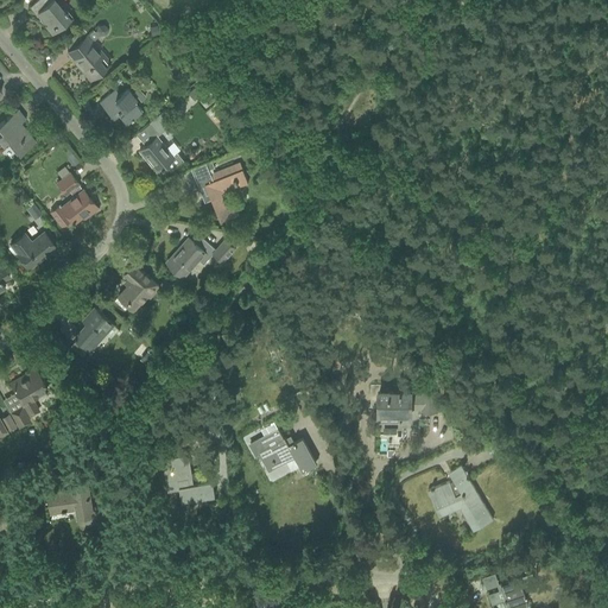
[(73,17),(73,16),(70,18),(65,13),(67,12),(64,10),(63,10),(54,0),(50,0),(49,1),(48,0),(36,0),(29,6),(36,14),(37,12),(46,24),(45,25),(52,33),(73,17)]
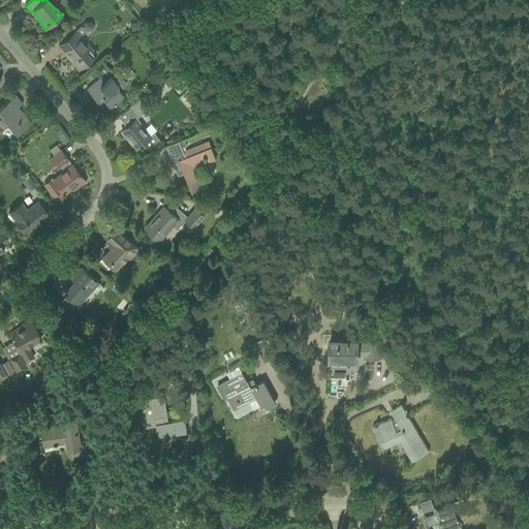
[(75,30),(60,43),(58,45),(59,45),(60,44),(70,56),(68,57),(79,69),(96,54),(81,36),(87,30),(92,30),(93,25),(90,21),(85,22),(83,27),(82,28),(81,26),(75,30)]
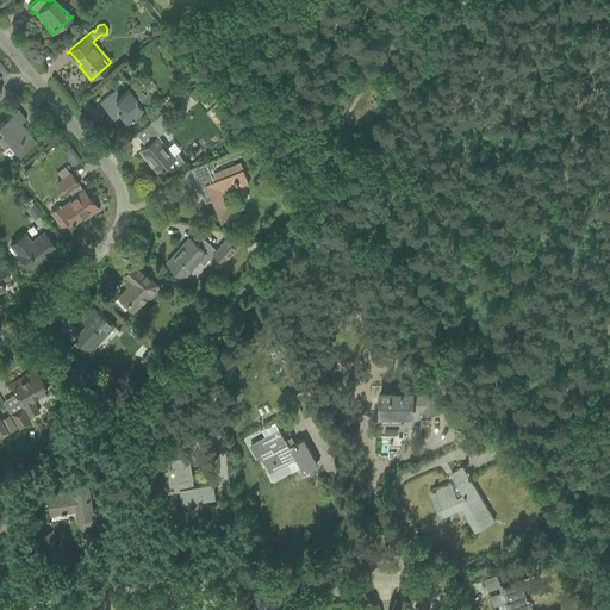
[(157,25),(149,27),(151,37),(160,35),(157,25)]
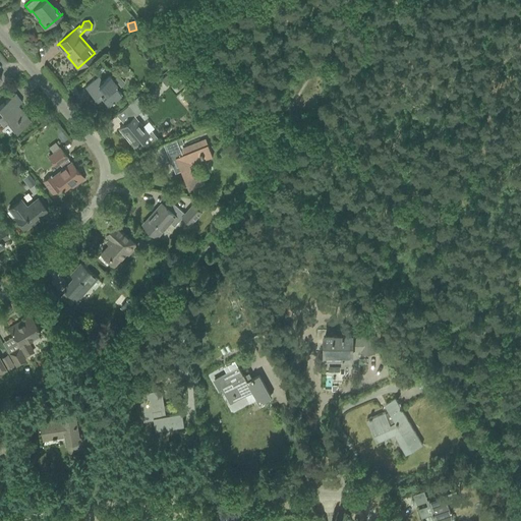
[(167,60),(163,63),(168,69),(172,66),(167,60)]
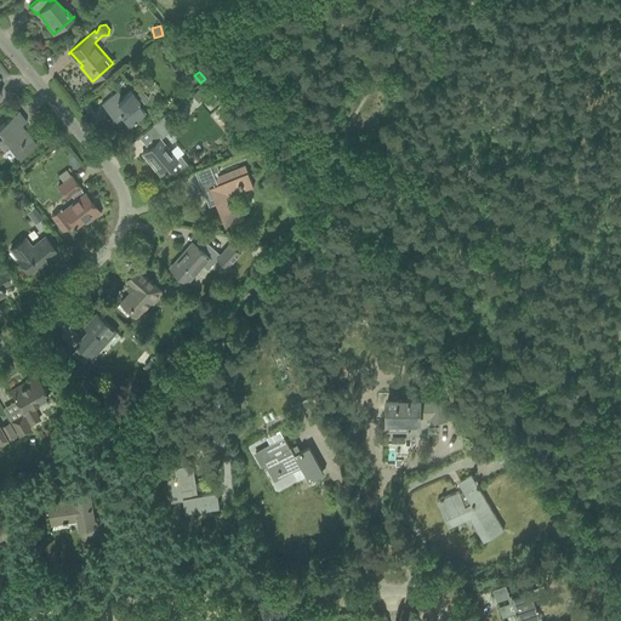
[(204,85),(200,89),(206,96),(210,92),(204,85)]
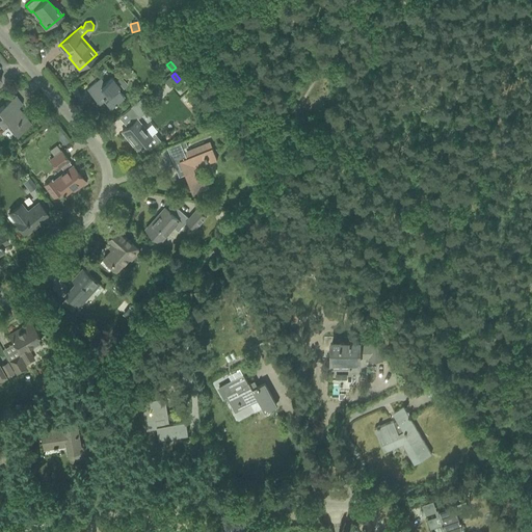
[(86,89),(96,101),(98,99),(100,103),(104,100),(110,108),(125,97),(120,90),(127,85),(121,77),(115,82),(111,77),(100,87),(96,82),(86,89)]
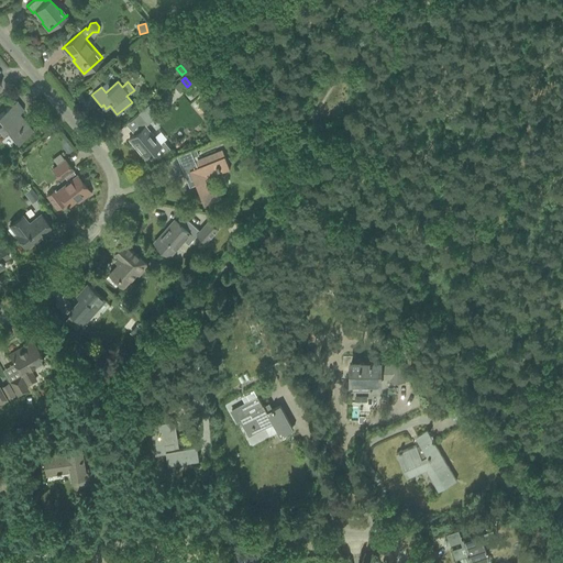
[(17,100),(0,112),(0,119),(1,121),(0,122),(0,131),(2,133),(8,129),(18,141),(17,141),(18,142),(32,130),(19,113),(23,109),(17,100)]
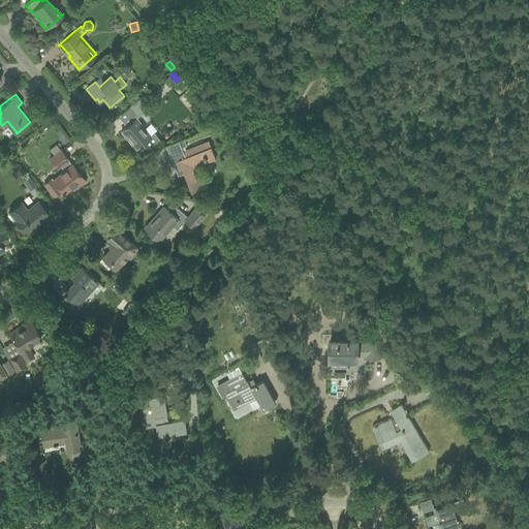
[(148,109),(144,103),(149,99),(144,94),(129,106),(138,117),(148,109)]
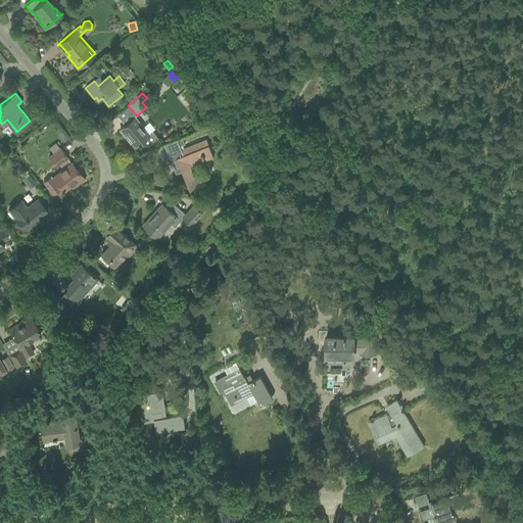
[(139,142),(141,141),(146,147),(157,138),(154,135),(148,134),(134,117),(121,129),(128,137),(127,138),(134,147),(138,144),(140,143),(139,142)]
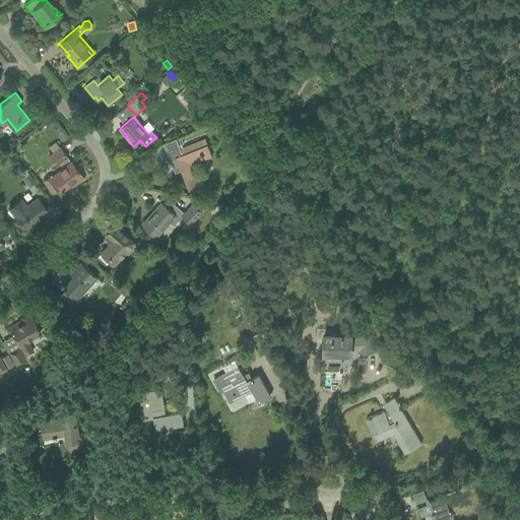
[(212,156),(205,138),(170,152),(176,169),(176,168),(179,167),(188,189),(204,183),(201,176),(201,177),(194,180),(187,163),(201,157),(202,160),(212,156)]
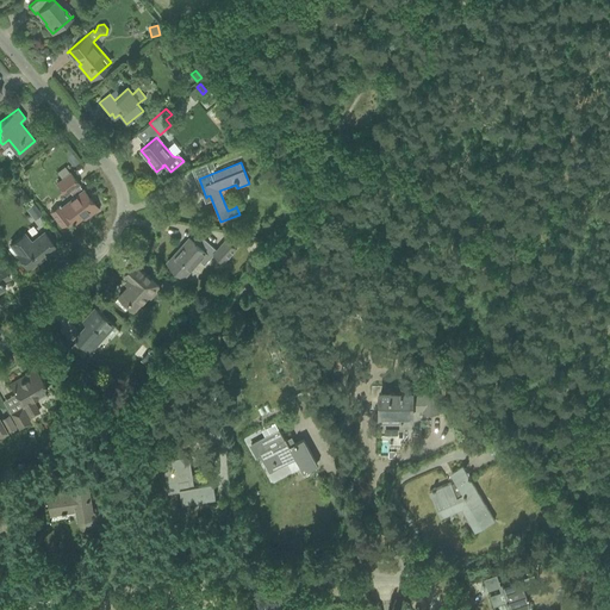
[(216,168),(213,162),(205,165),(207,172),(216,168)]
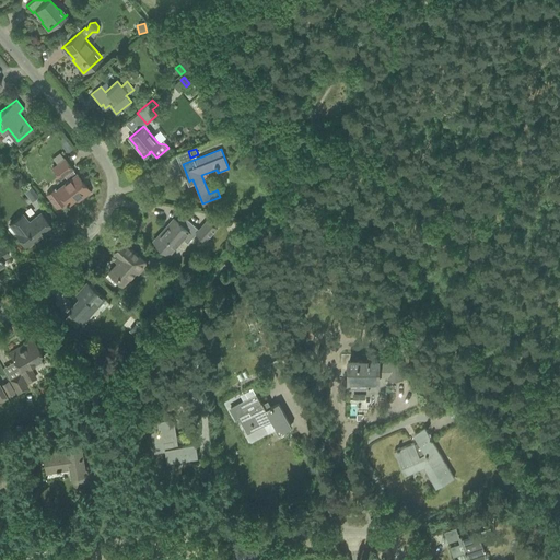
[(68,181),(56,189),(55,187),(45,196),(56,209),(65,202),(67,205),(80,195),(82,197),(90,191),(76,174),(76,175),(71,170),(72,170),(63,159),(50,168),(59,179),(65,175),(68,181)]
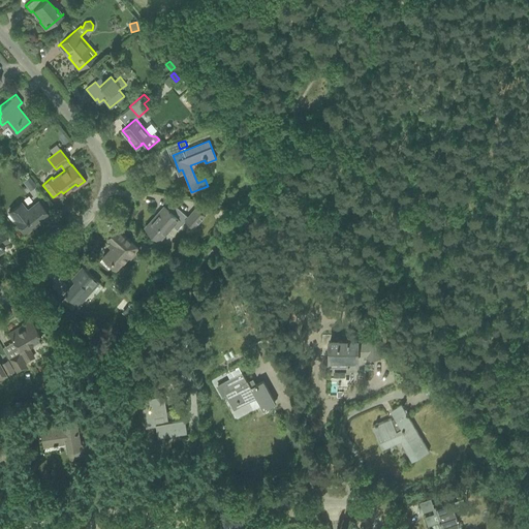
[(29,176),(22,181),(26,186),(29,184),(33,188),(36,186),(29,176)]
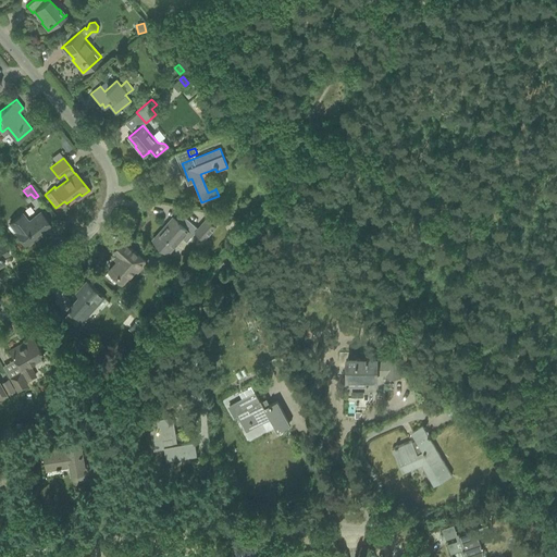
[(19,230),(15,232),(25,245),(35,237),(35,236),(42,231),(44,232),(51,226),(40,212),(28,222),(21,213),(9,223),(10,224),(12,222),(19,230)]
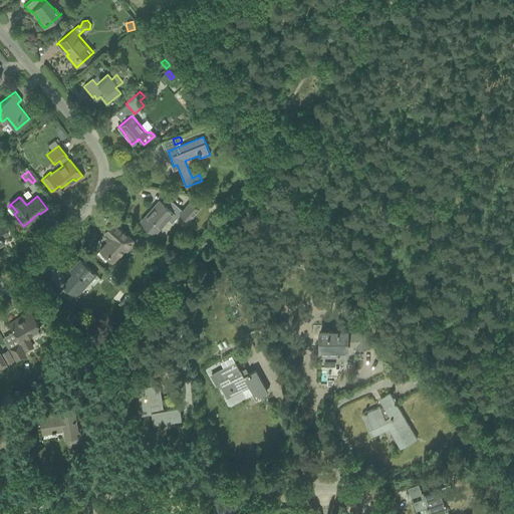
[(160,201),(156,205),(157,206),(152,211),(151,211),(145,218),(146,218),(142,222),(156,234),(169,220),(172,223),(180,214),(188,222),(200,209),(191,202),(183,211),(169,198),(163,204),(160,201)]
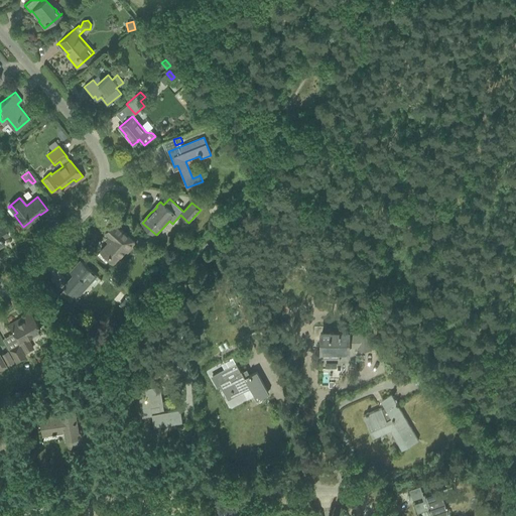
[(101,251),(97,255),(106,263),(112,256),(116,260),(114,262),(114,263),(126,250),(128,252),(136,243),(114,223),(106,232),(109,235),(112,238),(108,243),(101,251)]
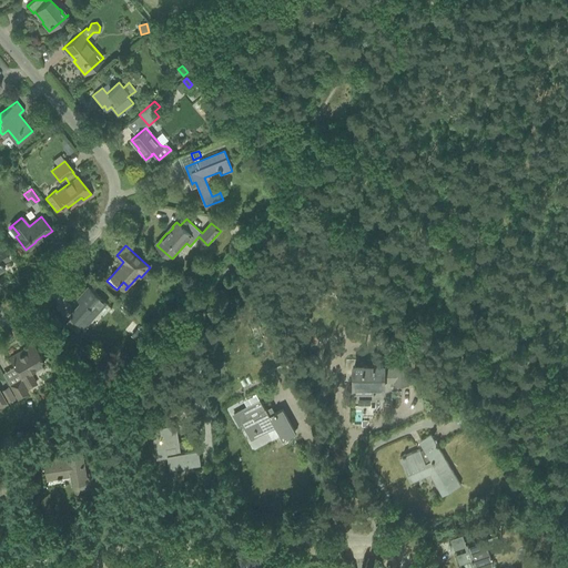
[(84,327),(105,303),(89,287),(79,297),(82,301),(70,315),(84,327)]
